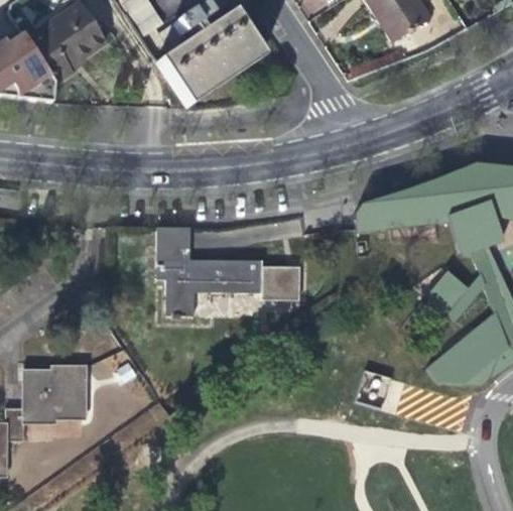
[(53,83),(73,71),(69,65),(82,56),(105,40),(77,0),(17,0),(12,4),(10,13),(24,34),(7,45),(5,41),(0,43),(0,96),(53,102),(53,83)]
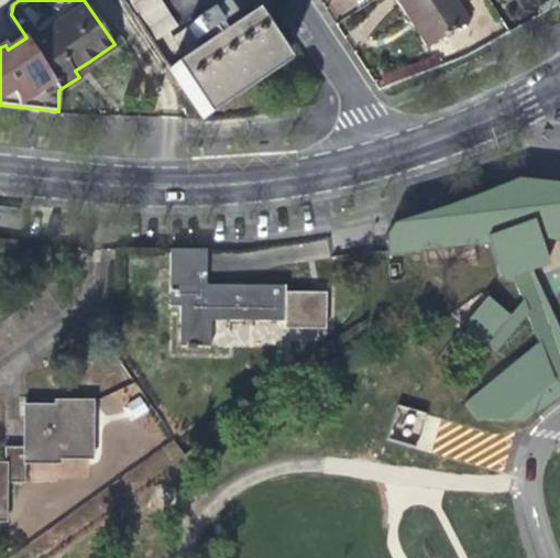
[(132,0),(132,1),(156,37),(177,23),(162,0),(132,0)]
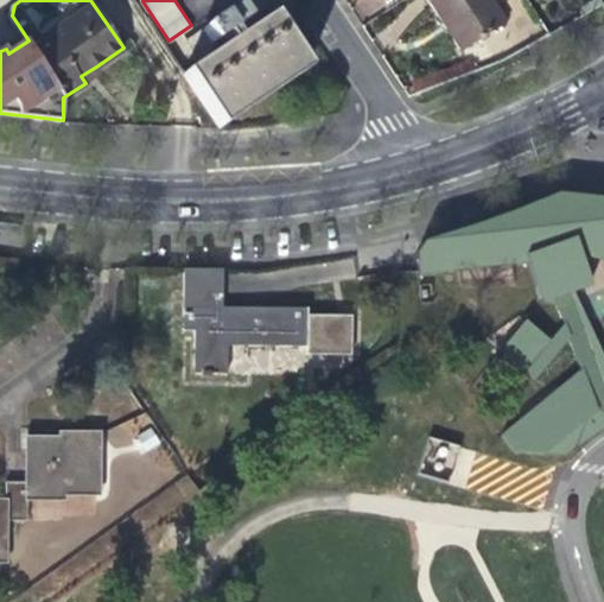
[(431,0),(444,19),(450,14),(469,42),(509,16),(498,0),(431,0)]
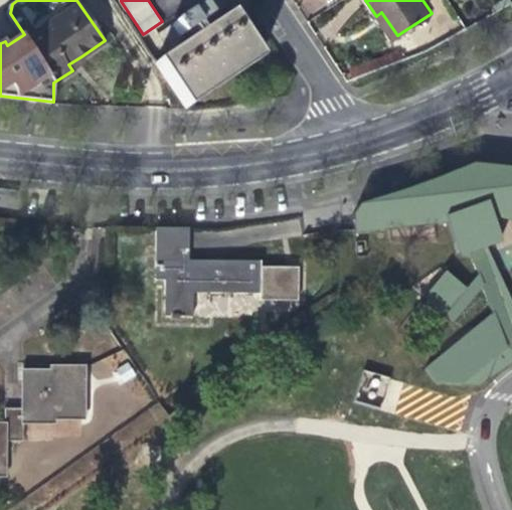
[(156,60),(188,107),(260,57),(234,20),(229,11),(202,29),(196,21),(208,13),(202,4),(174,22),(181,32),(189,26),(195,34),(156,60)]
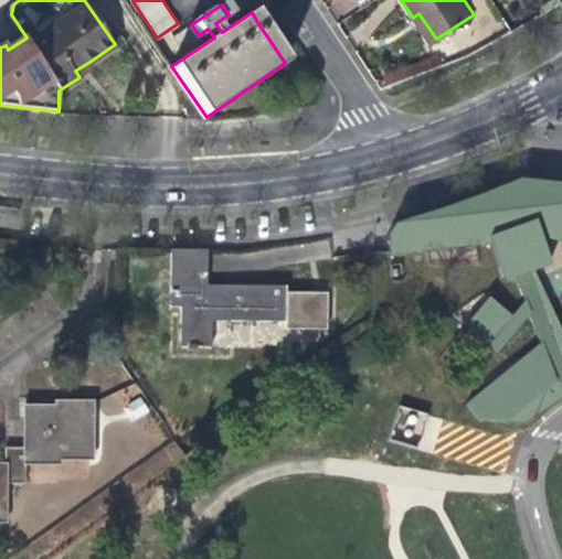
[(431,43),(436,39),(419,13),(413,18),(422,31),(431,43)]
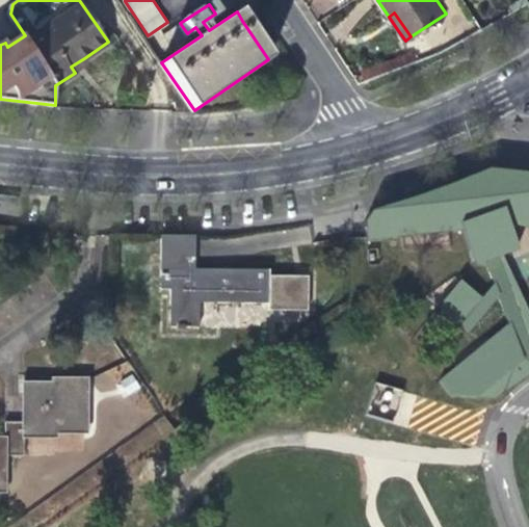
[(88,63),(84,58),(71,67),(75,73),(88,63)]
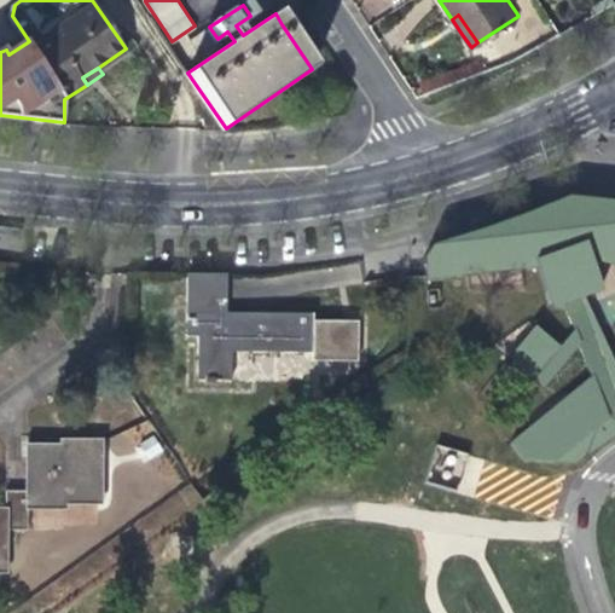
[(428,252),(429,276),(540,262),(556,305),(568,301),(576,327),(563,342),(537,322),(512,352),(547,381),(581,342),(593,372),(514,439),(526,456),(576,460),(614,433),(614,353),(586,294),(605,287),(598,255),(614,253),(614,197),(570,194),(500,220),(433,242),(428,252)]
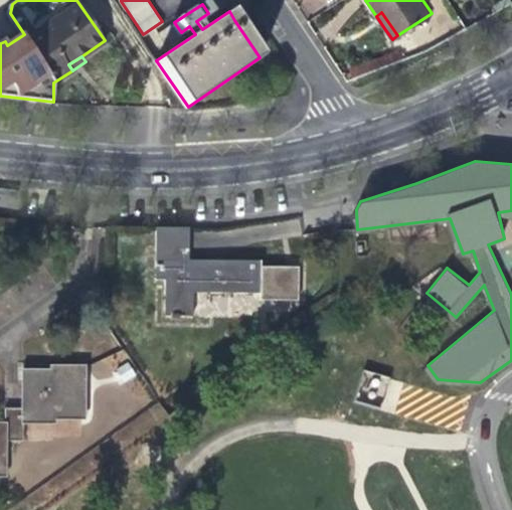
[(190,227),(157,226),(156,278),(166,279),(166,314),(193,315),(193,292),(262,293),(262,301),(264,301),(300,301),(300,274),(300,266),(263,266),(263,262),(206,261),(190,260),(190,227)]
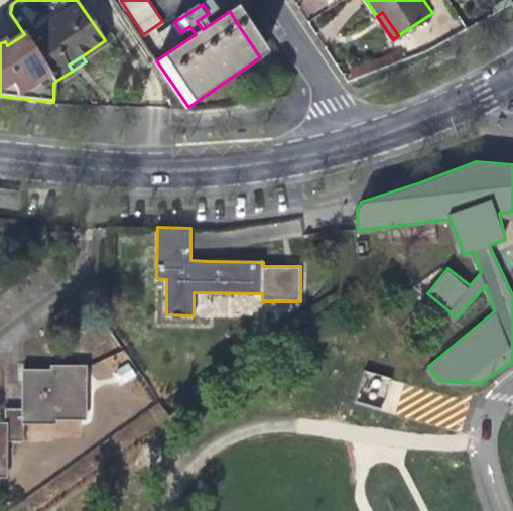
[(0,467),(8,467),(7,433),(26,433),(26,415),(55,414),(55,408),(84,407),(83,358),(52,358),(52,363),(39,363),(24,364),(25,400),(6,402),(6,416),(0,415),(0,467)]
